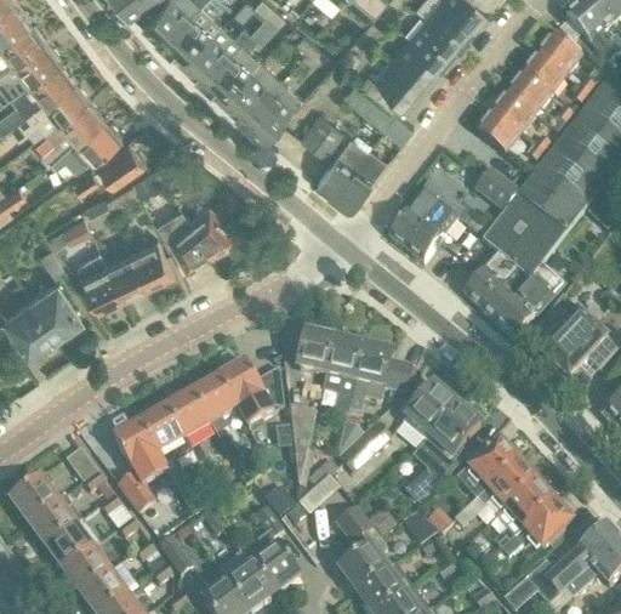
[(0,40),(1,40),(33,16),(21,0),(11,0),(0,9),(0,40)]
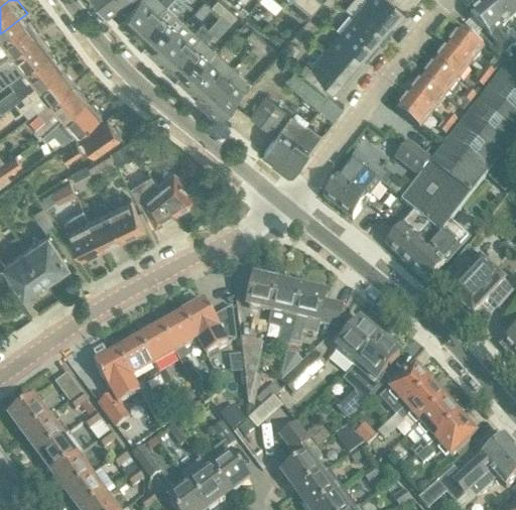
[(103,0),(109,8),(120,0),(103,0)]
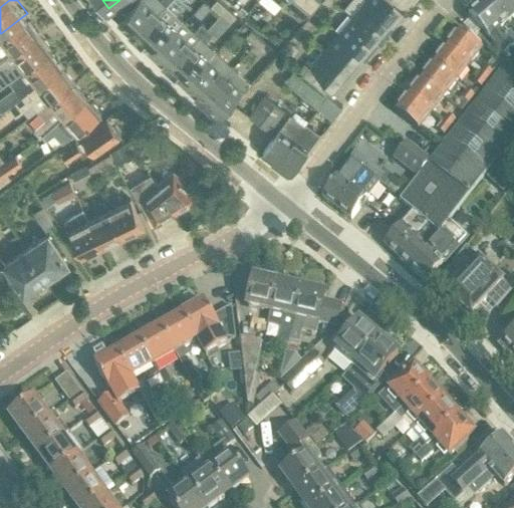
[(134,0),(117,17),(135,33),(166,0),(134,0)]
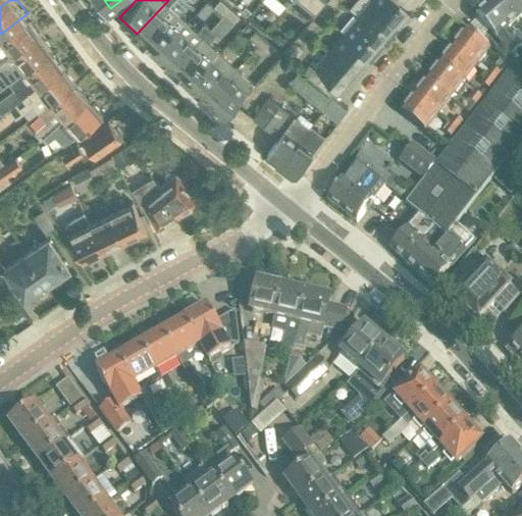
[(154,49),(177,24),(187,15),(170,0),(168,0),(137,34),(154,49)]
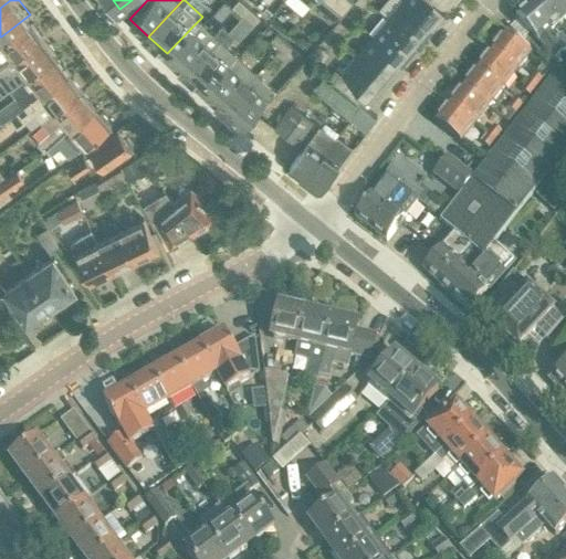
[(243,10),(250,2),(248,0),(232,0),(243,10)]
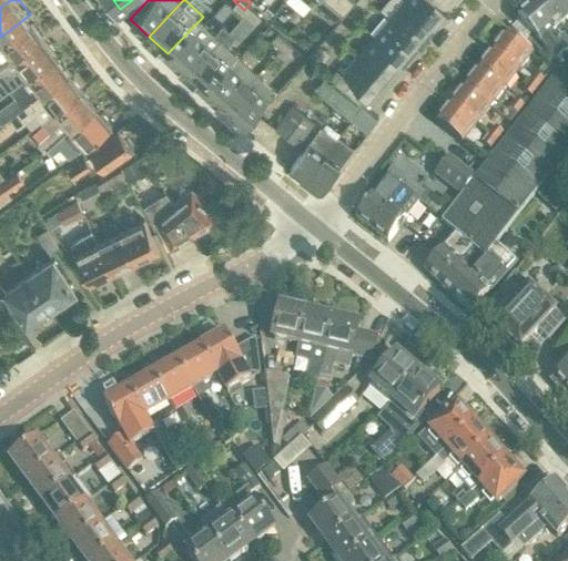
[(273,6),(266,0),(263,4),(270,9),(273,6)]
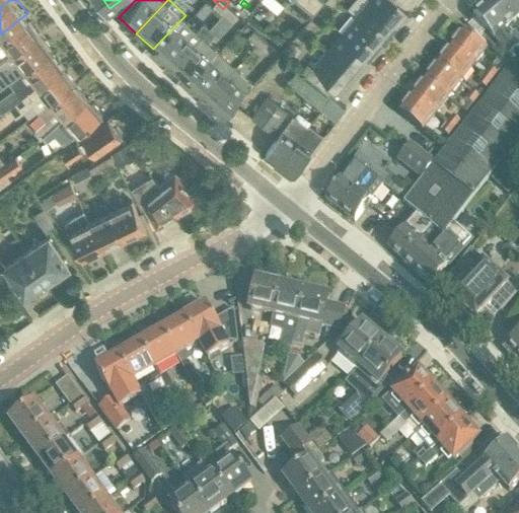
[(287,0),(303,13),(313,0),(287,0)]
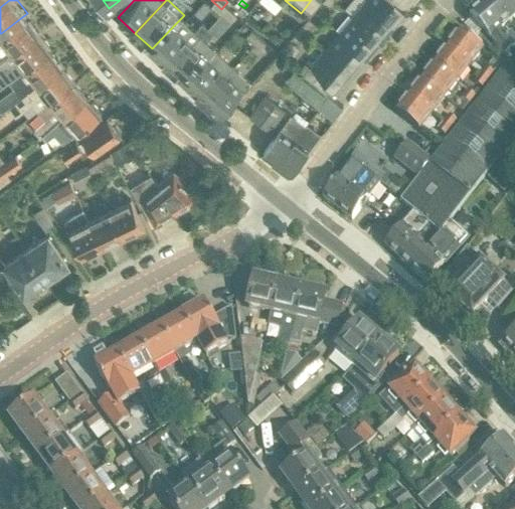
[(380,33),(394,16),(375,0),(363,0),(354,11),(380,33)]
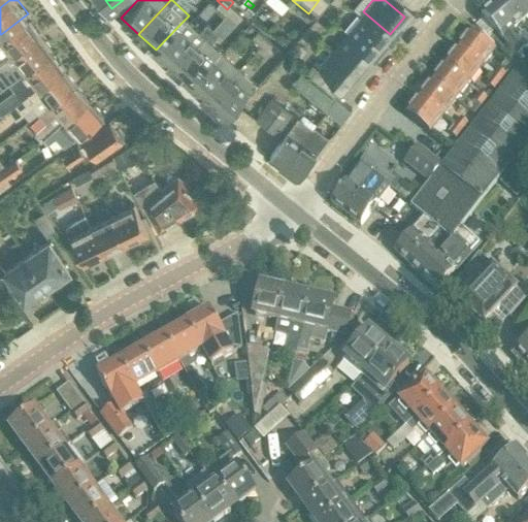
[(418,0),(385,0),(404,17),(418,0)]
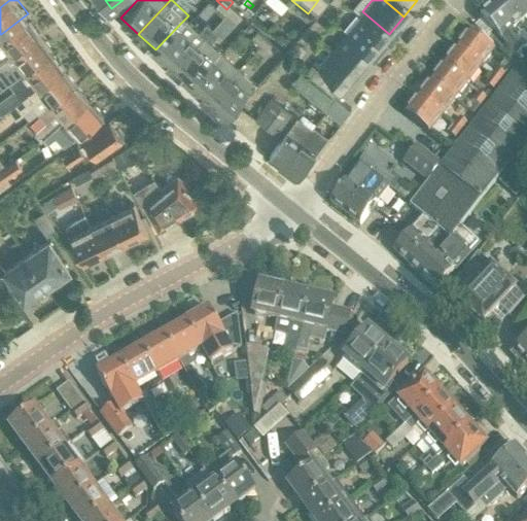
[(503,8),(506,5),(502,0),(491,0),(481,9),(501,34),(501,33),(517,50),(526,41),(526,40),(526,39),(526,38),(526,32),(521,26),(518,29),(513,24),(514,23),(514,22),(503,8)]
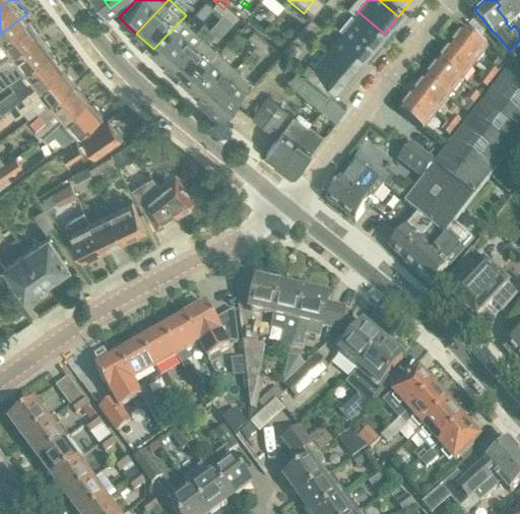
[(496,0),(500,5),(497,8),(507,21),(507,22),(519,11),(519,0),(496,0)]
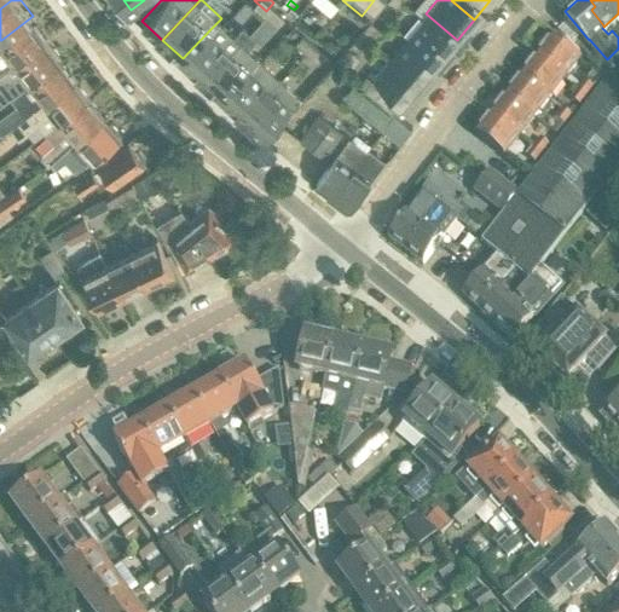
[(273,3),(266,11),(277,21),(284,12),(273,3)]
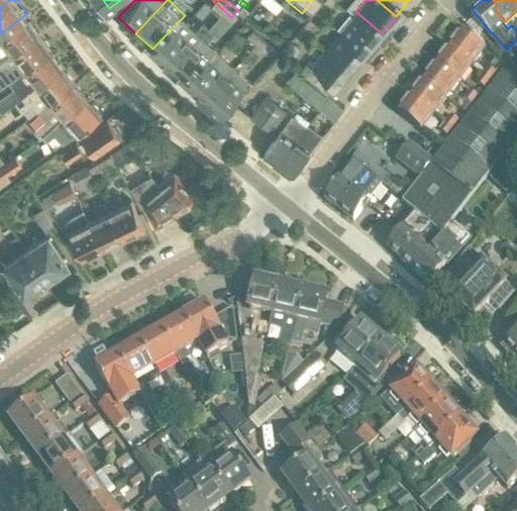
[(368,49),(382,33),(355,11),(341,27),(368,49)]
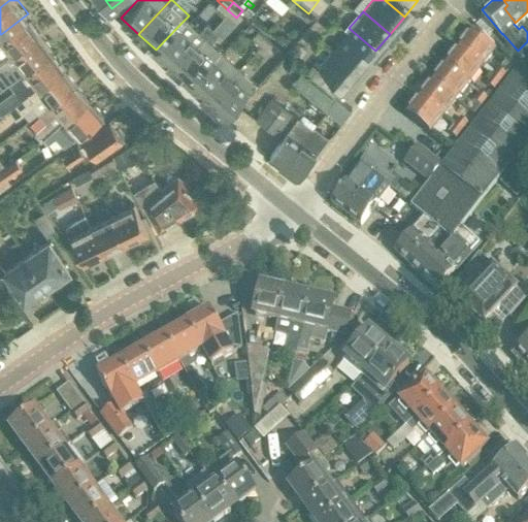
[(0,59),(2,58),(40,29),(28,13),(1,34),(0,34),(0,59)]
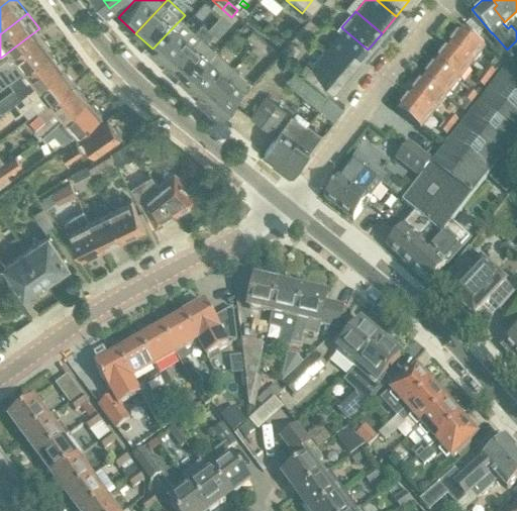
[(302,22),(308,28),(317,18),(310,13),(302,22)]
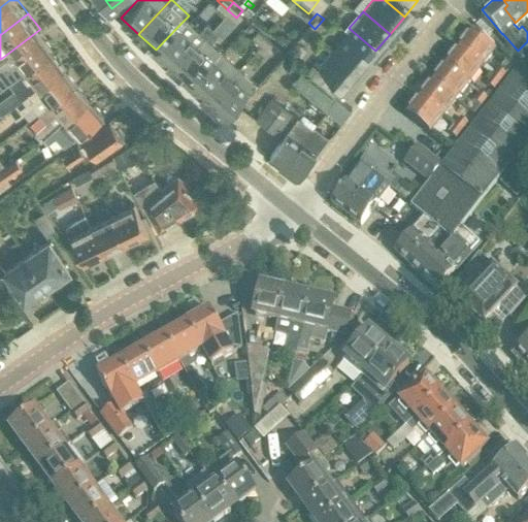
[(189,15),(179,25),(156,50),(173,66),(212,24),(207,18),(199,26),(189,15)]
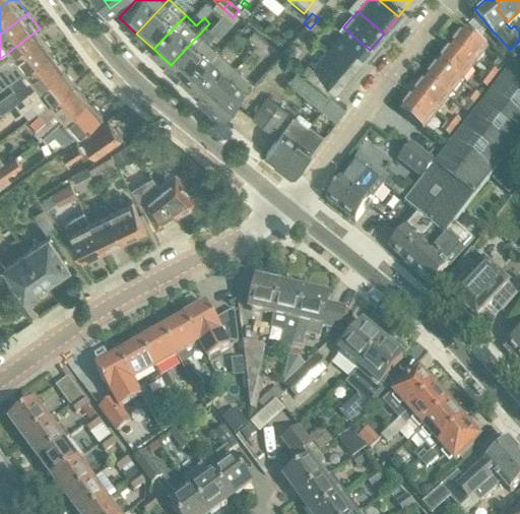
[(302,39),(310,28),(304,22),(296,33),(302,39)]
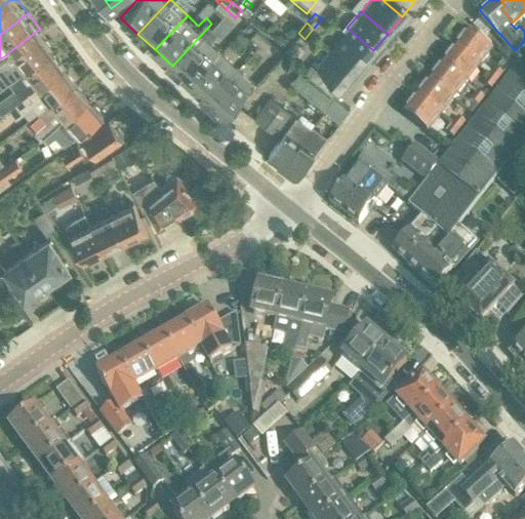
[(189,82),(213,56),(221,47),(209,36),(217,29),(211,24),(172,66),(189,82)]
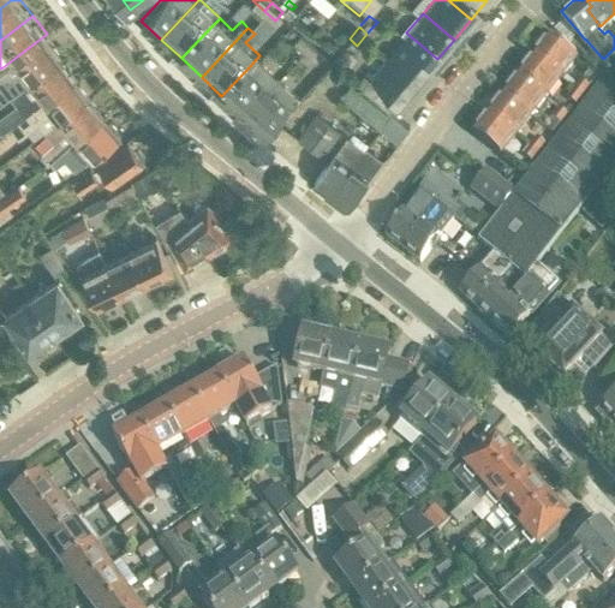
[(305,47),(312,40),(300,29),(294,37),(305,47)]
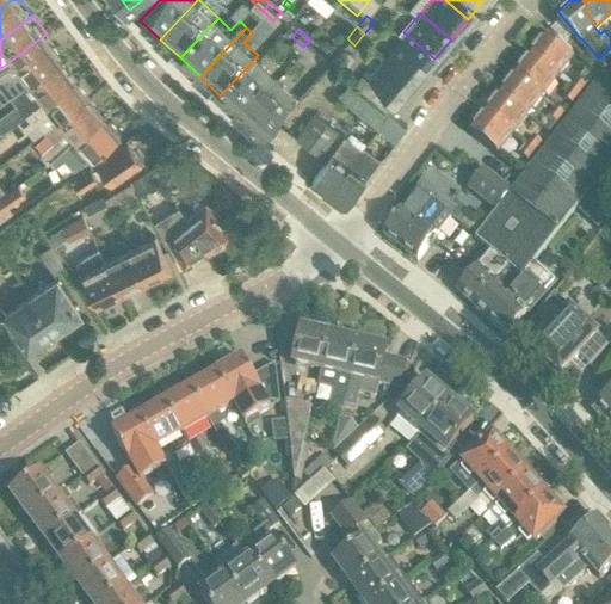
[(530,50),(557,72),(573,51),(545,30),(530,50)]
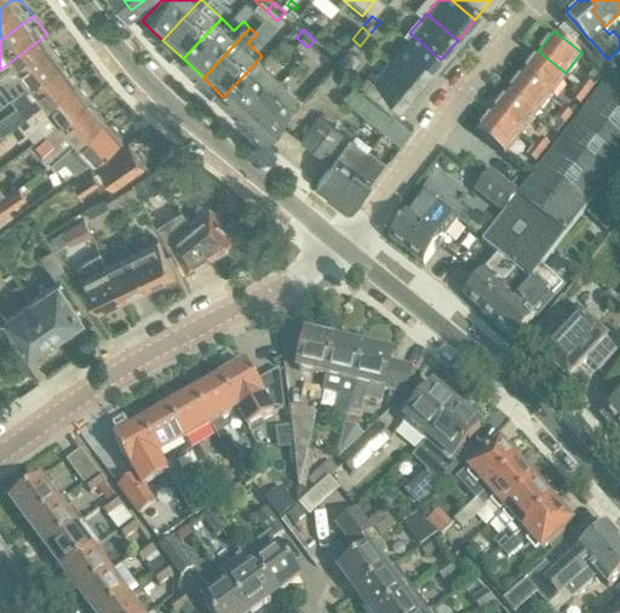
[(424,80),(441,59),(409,33),(392,53),(424,80)]
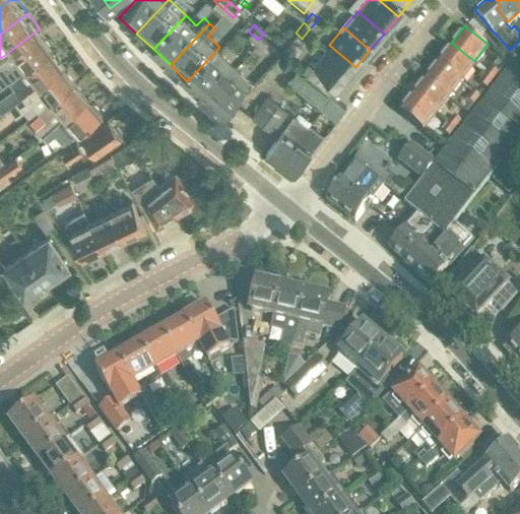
[(0,84),(9,77),(25,65),(52,46),(40,28),(2,57),(0,58),(0,84)]
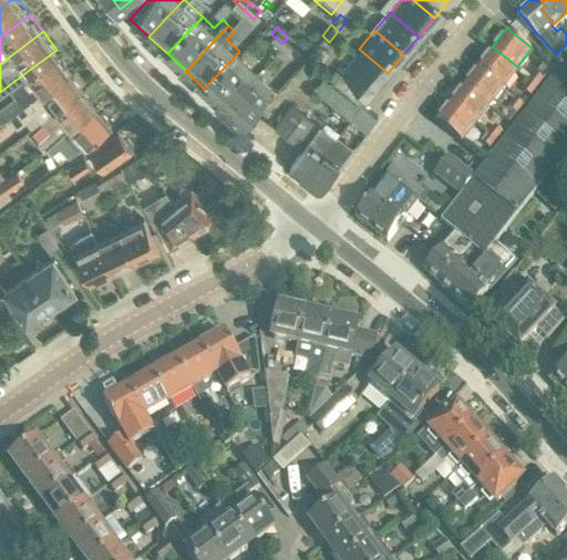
[(288,37),(281,43),(291,53),(298,45),(288,37)]
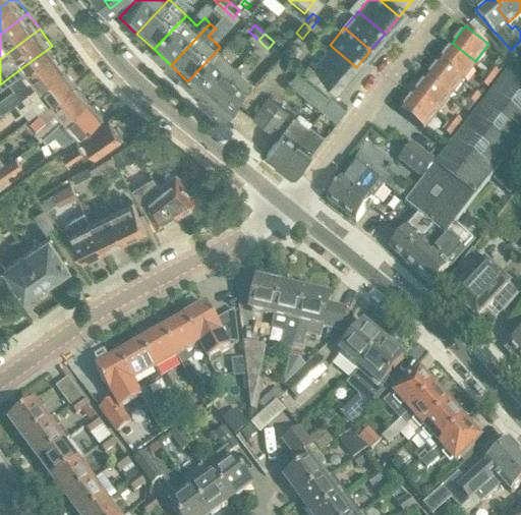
[(462,77),(475,61),(452,43),(440,59),(462,77)]
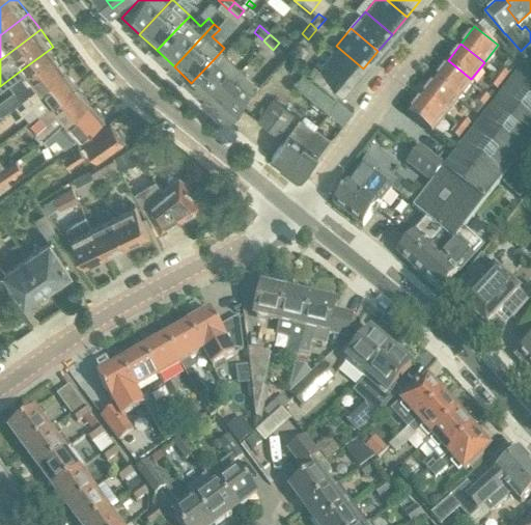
[(347,86),(359,72),(363,68),(336,46),(313,72),(337,92),(344,83),(347,86)]
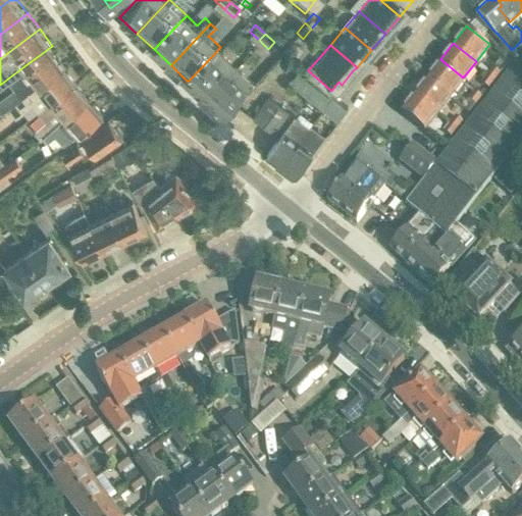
[(0,94),(0,106),(27,87),(63,59),(52,46),(25,65),(9,78),(13,84),(0,94)]
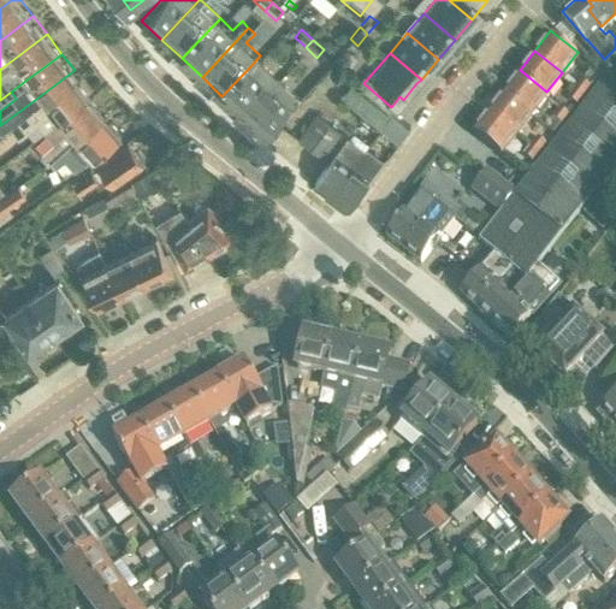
[(242,114),(270,84),(279,75),(260,55),(250,66),(221,96),(242,114)]
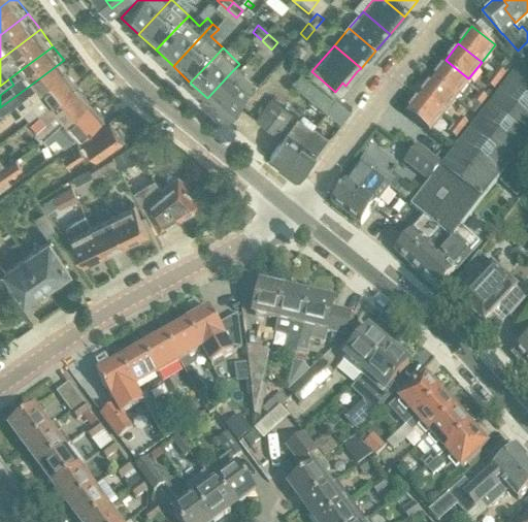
[(506,69),(513,61),(506,57),(506,56),(500,64),(506,69)]
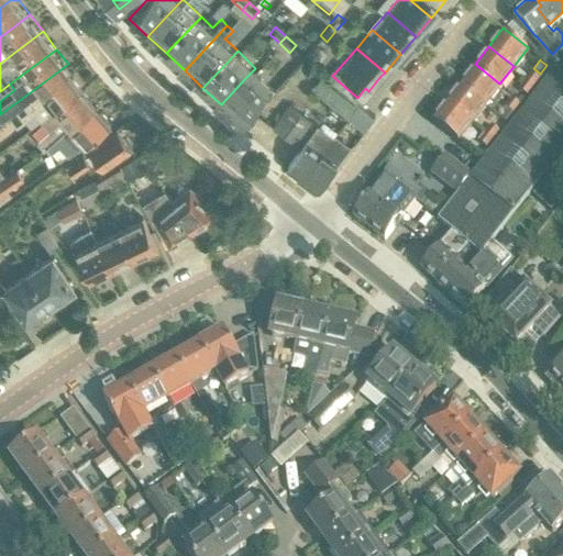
[(41,114),(55,104),(84,82),(68,64),(29,93),(0,114),(0,115),(1,118),(9,111),(17,122),(36,108),(41,114)]
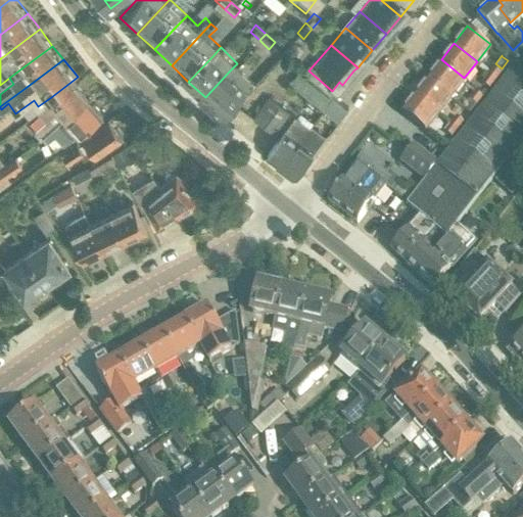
[(452,94),(464,78),(441,59),(428,76),(452,94)]
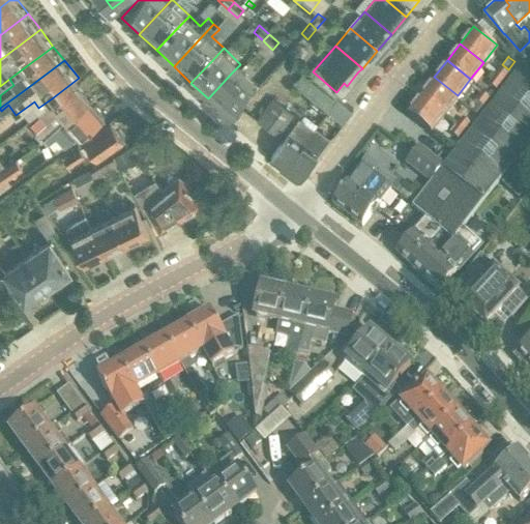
[(529,135),(529,68),(522,61),(442,163),(413,201),(427,212),(395,246),(409,258),(448,215),(451,211),(464,222),(501,173),(509,163),(512,158),(522,145),(529,135)]
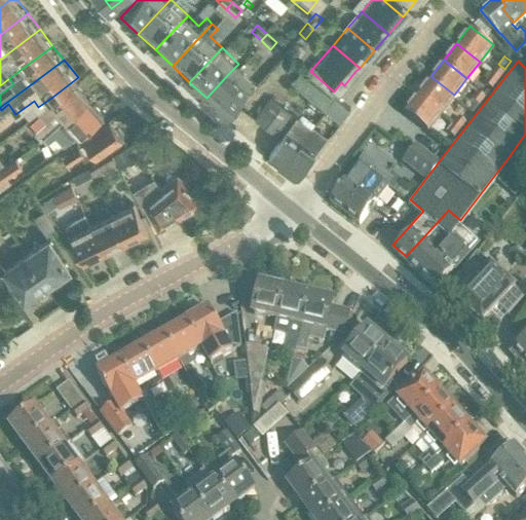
[(224,114),(237,100),(249,88),(256,79),(238,64),(230,72),(207,98),(224,114)]
